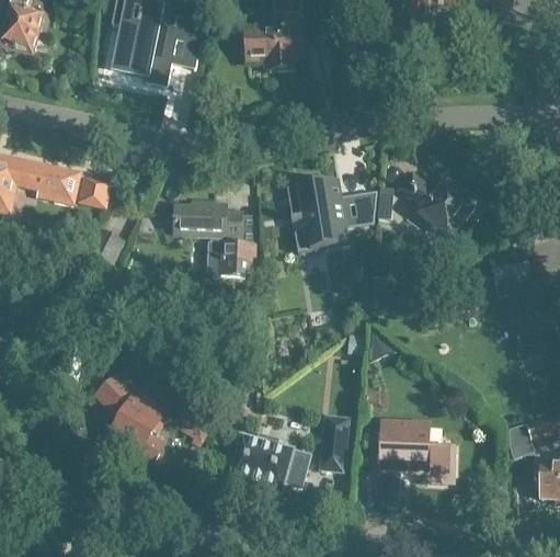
[(8,6),(0,35),(0,45),(32,54),(43,13),(27,9),(29,0),(4,0),(3,4),(8,6)]
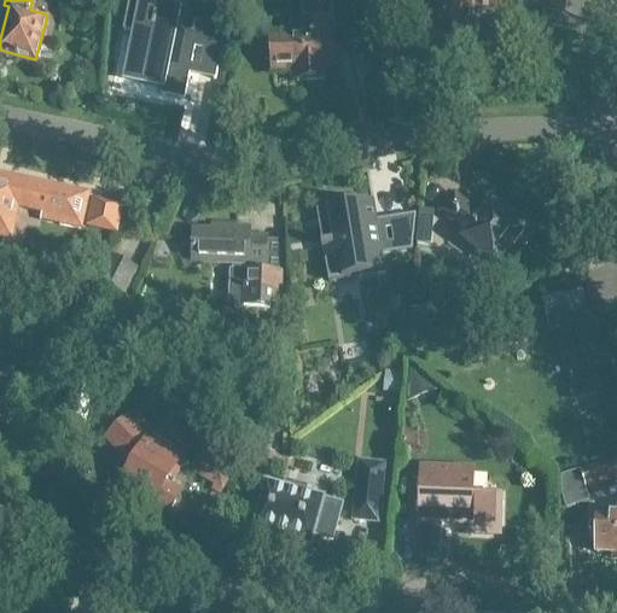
[(202,47),(219,51),(226,15),(202,11),(203,3),(203,0),(178,0),(176,6),(147,0),(128,0),(123,28),(132,29),(145,31),(137,79),(159,83),(158,92),(181,97),(187,71),(193,41),(202,44),(202,47)]
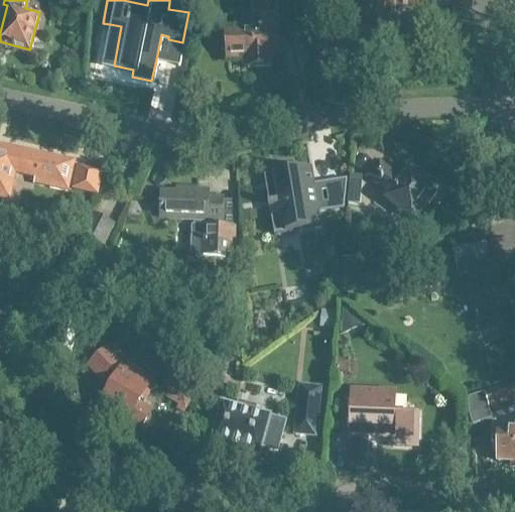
[(224,35),(219,38),(219,46),(225,49),(227,49),(227,54),(246,53),(246,64),(270,62),(270,52),(279,52),(278,29),(297,29),(296,0),(274,1),(274,0),(250,0),(251,27),(226,28),(227,35),(224,35)]
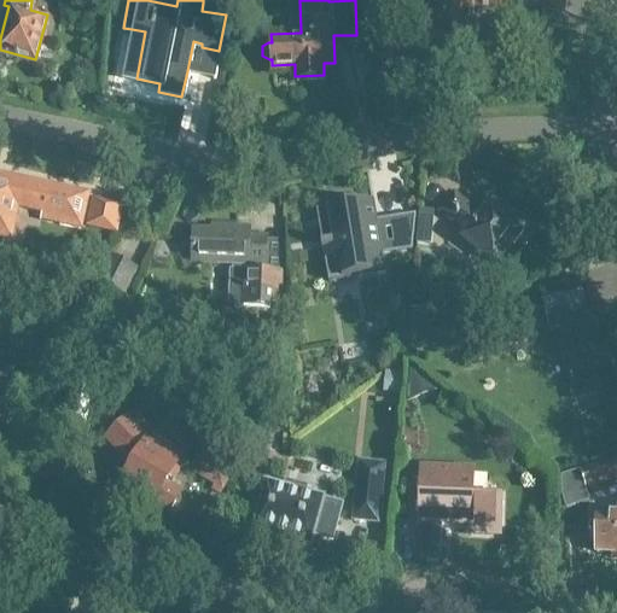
[(441,0),(437,15),(421,10),(415,30),(436,36),(436,42),(440,46),(444,48),(450,46),(453,42),(459,44),(471,4),(502,13),(506,0),(441,0)]
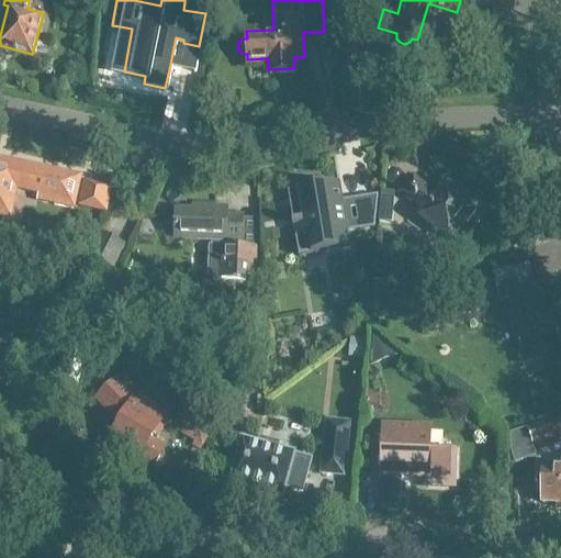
[(0,215),(12,219),(18,189),(35,192),(35,196),(70,202),(77,170),(45,164),(44,170),(12,165),(13,157),(0,154),(0,215)]
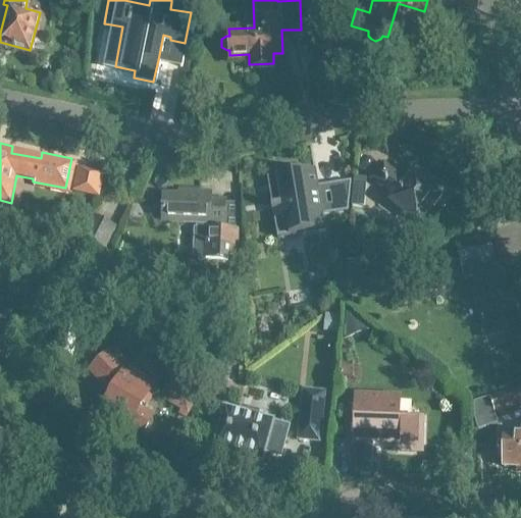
[(381,159),(368,173),(395,195),(388,201),(414,221),(441,189),(415,169),(407,179),(381,159)]
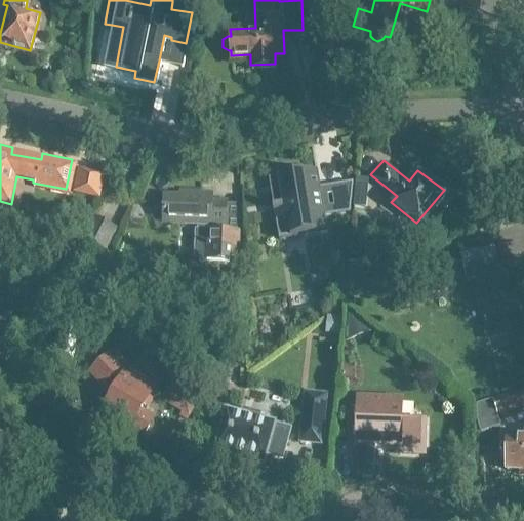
[(77,164),(72,189),(98,196),(105,170),(77,164)]
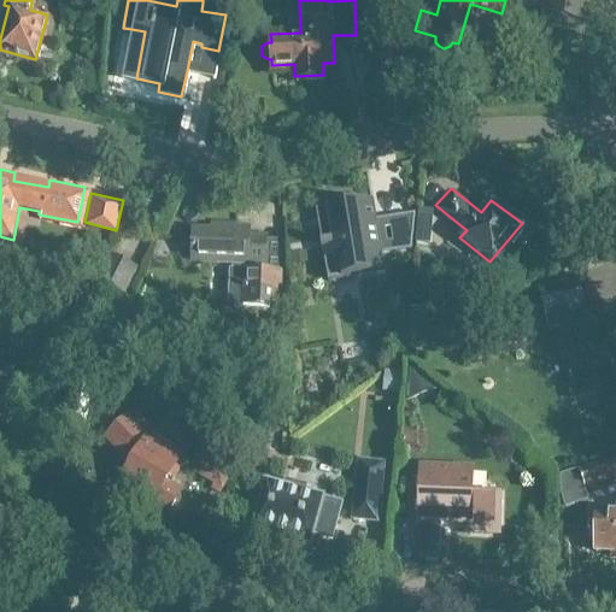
[(373,198),(315,207),(326,270),(357,264),(358,274),(385,269),(373,198)]
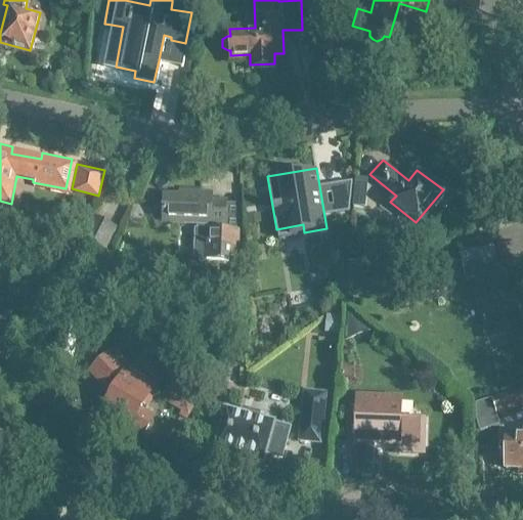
[(348,210),(351,179),(330,182),(335,212),(348,210)]
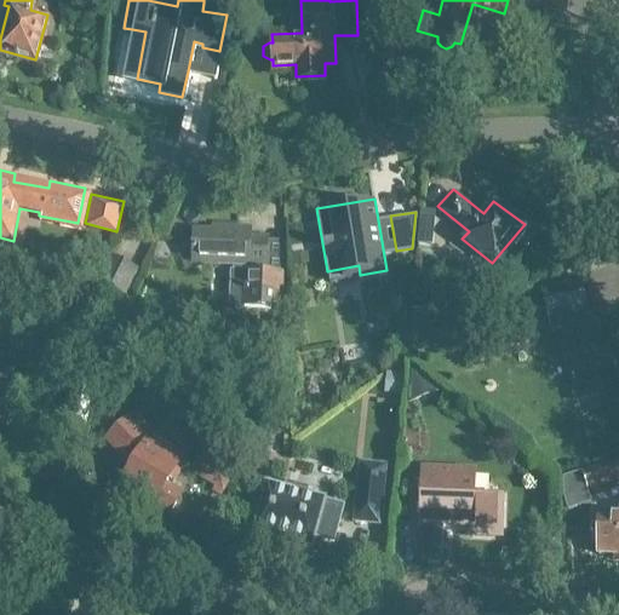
[(437,214),(418,213),(414,246),(434,247),(437,214)]
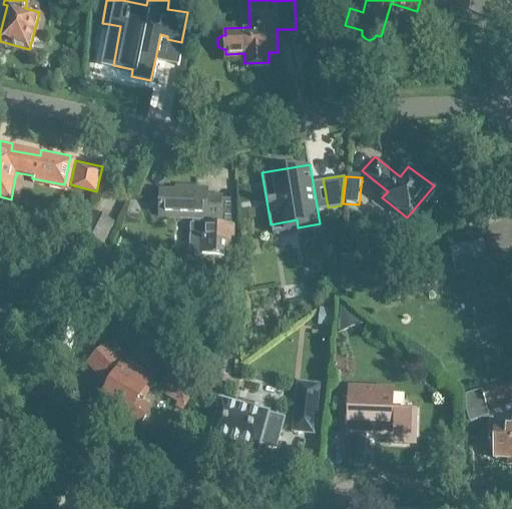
[(188,250),(217,251),(234,251),(233,201),(218,201),(218,194),(203,194),(203,188),(177,188),(177,193),(157,193),(157,216),(190,216),(188,250)]
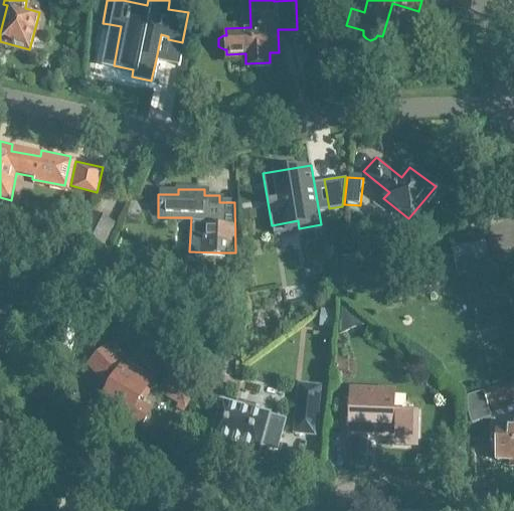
[(95,212),(80,239),(99,249),(102,242),(113,222),(95,212)]
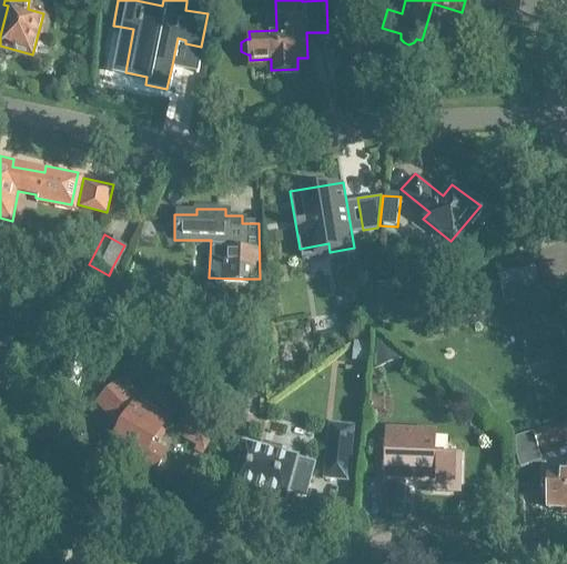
[(532,253),(496,261),(505,300),(516,298),(522,324),(516,325),(519,344),(520,344),(525,364),(562,356),(557,335),(558,335),(550,300),(547,301),(545,291),(540,291),(532,253)]
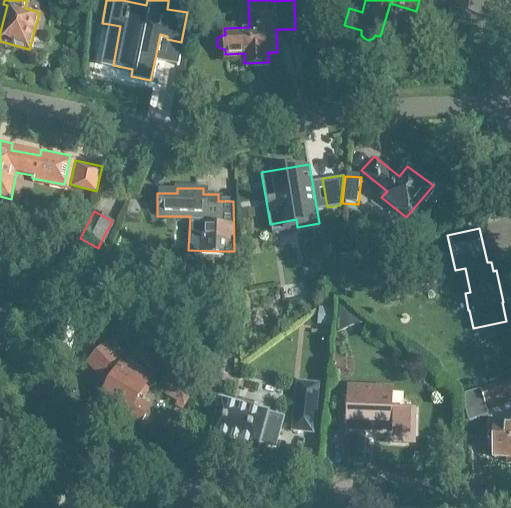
[(339,251),(338,268),(351,269),(352,251),(339,251)]
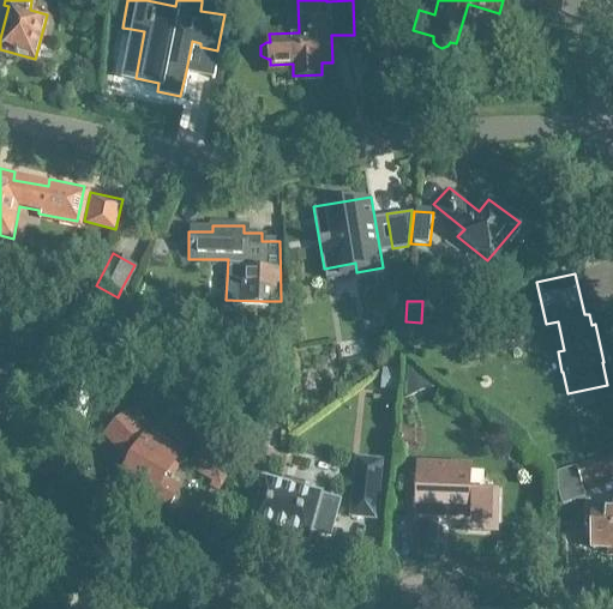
[(114,391),(130,359),(113,349),(95,381),(114,391)]
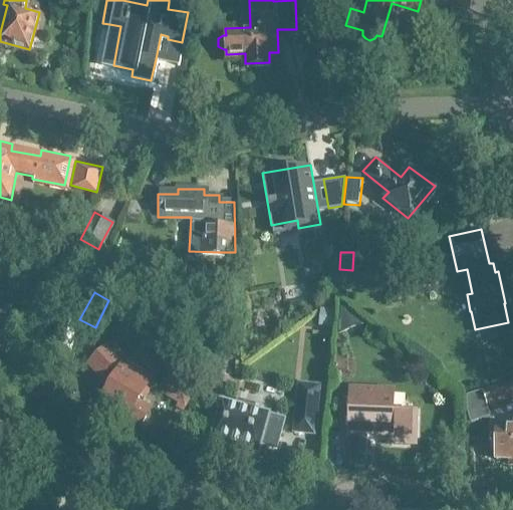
[(362,322),(340,302),(337,332),(362,322)]
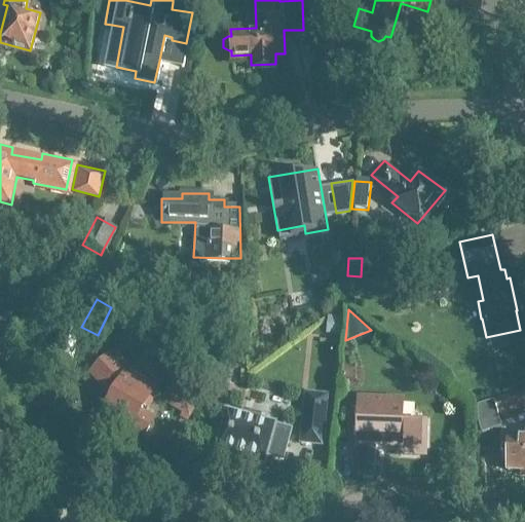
[(0,358),(1,358),(8,313),(0,311),(0,358)]
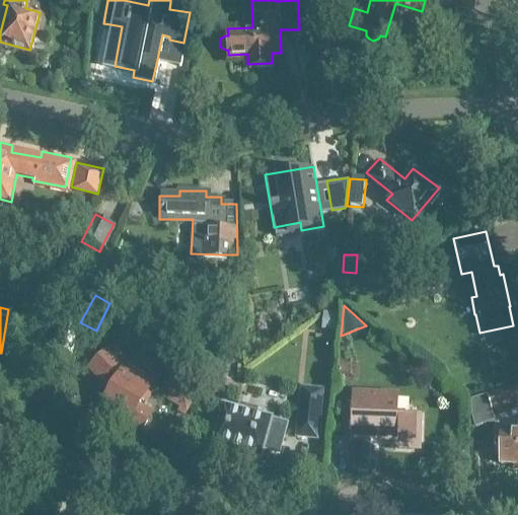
[(337,310),(322,309),(321,326),(336,327),(337,310)]
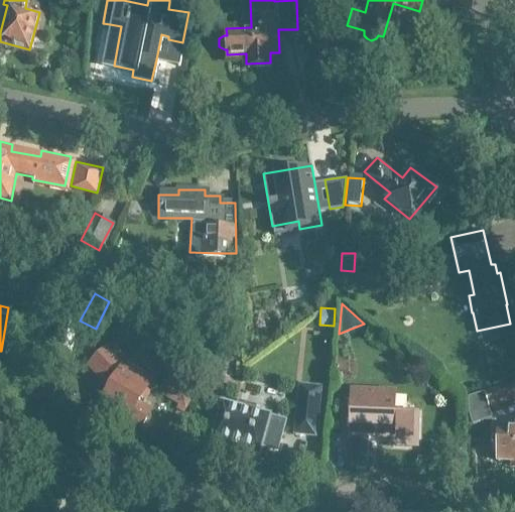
[(109,344),(89,364),(100,375),(113,383),(101,403),(110,408),(108,412),(122,420),(124,416),(139,424),(147,410),(134,403),(153,369),(145,365),(143,369),(122,357),(109,344)]
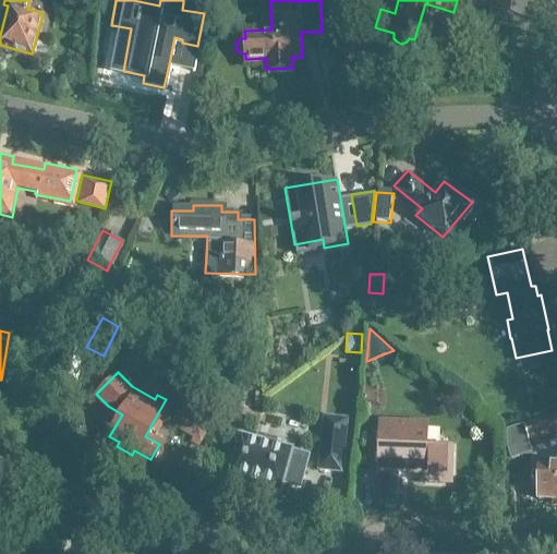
[(183,406),(172,424),(201,441),(212,422),(210,421),(217,408),(201,399),(193,411),(183,406)]
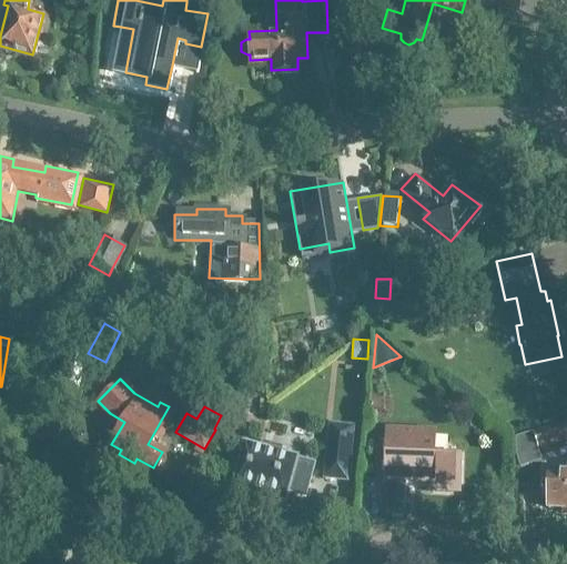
[(537,445),(566,436),(566,416),(532,429),(537,445)]
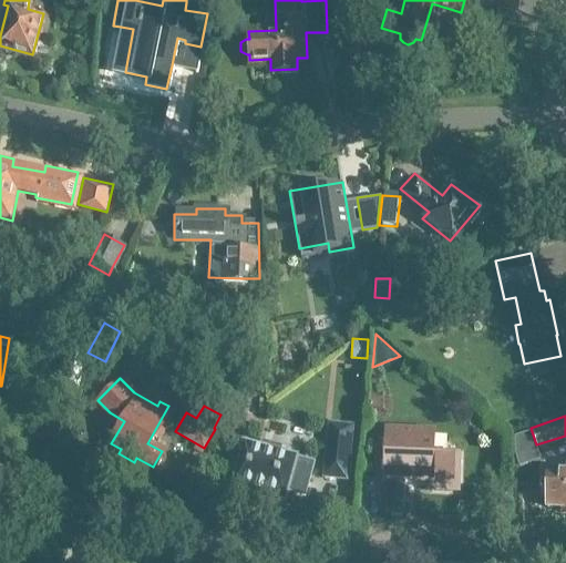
[(351,425),(328,422),(322,476),(346,478),(351,425)]
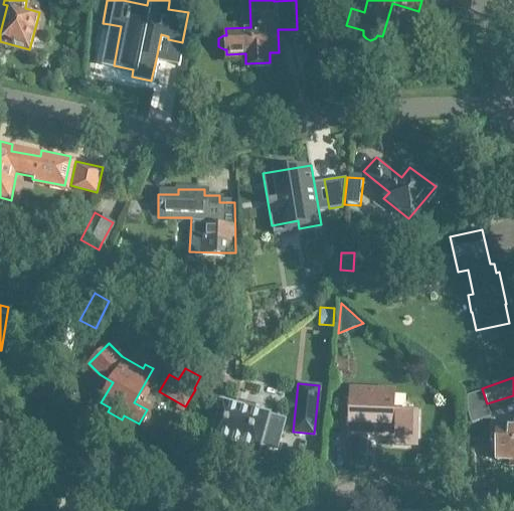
[(349,389),(347,431),(350,431),(349,463),(365,464),(367,431),(390,432),(389,442),(414,444),(416,413),(391,412),(392,391),(349,389)]
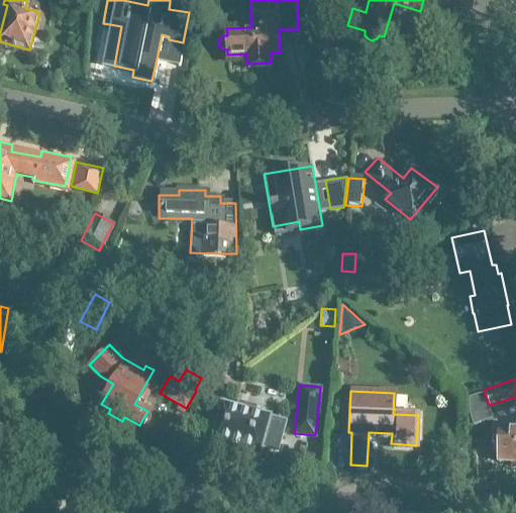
[(236,406),(221,401),(216,421),(213,420),(209,435),(211,436),(210,440),(258,453),(260,445),(276,449),(284,420),(268,416),(269,414),(252,410),(254,405),(237,401),(236,406)]
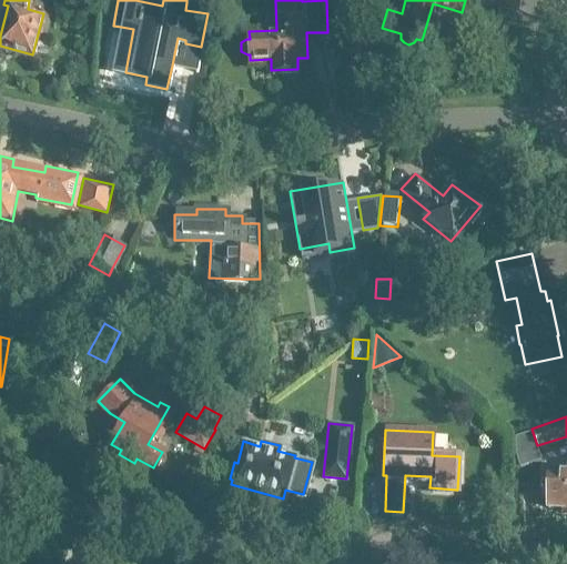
[(548,471),(547,505),(564,505),(564,510),(566,509),(566,461),(565,462),(565,472),(548,471)]
